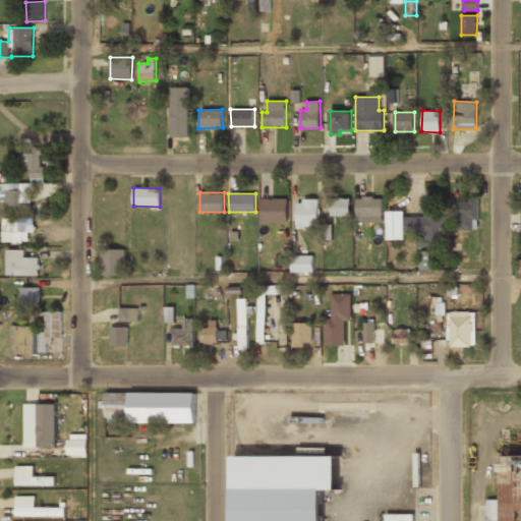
[(364,216),(383,216),(383,197),(356,197),(356,222),(364,222),(364,216)]
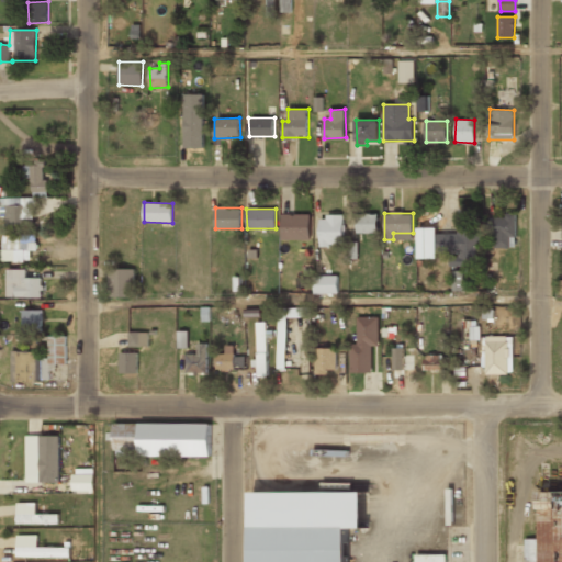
[(506,217),(487,217),(487,234),(495,234),(495,248),(516,247),(515,213),(506,213),(506,217)]
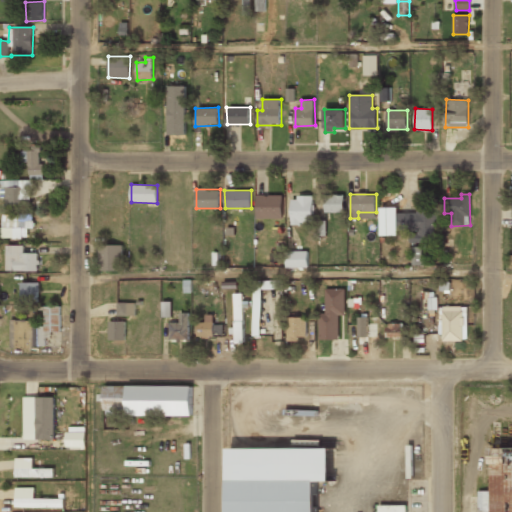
[(282,219),(282,195),(256,195),(256,218),(282,219)]
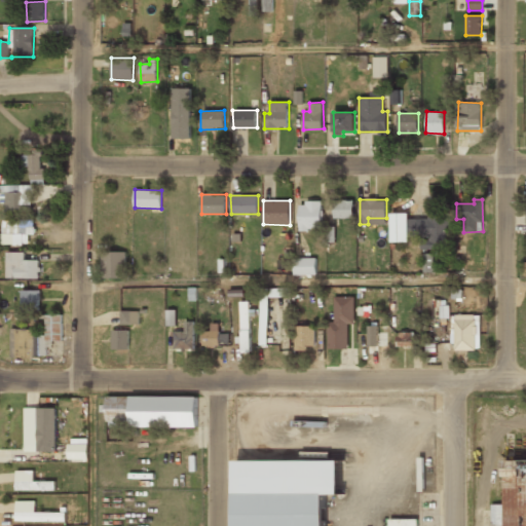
[(353,200),(334,200),(334,218),(353,219),(353,200)]
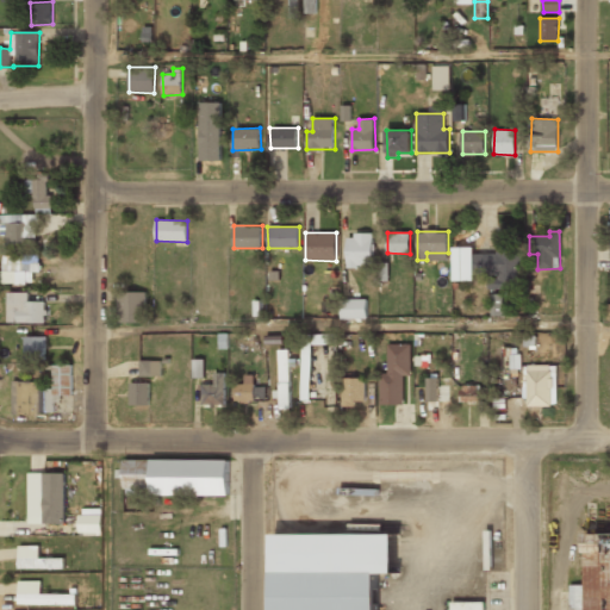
[(347,235),(347,267),(374,266),(373,235),(347,235)]
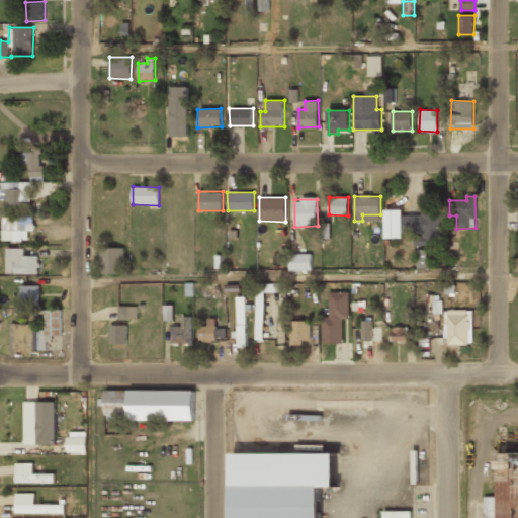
[(441,245),(440,209),(422,209),(422,214),(402,216),(402,209),(384,209),(385,239),(402,239),(402,233),(414,233),(415,246),(441,245)]
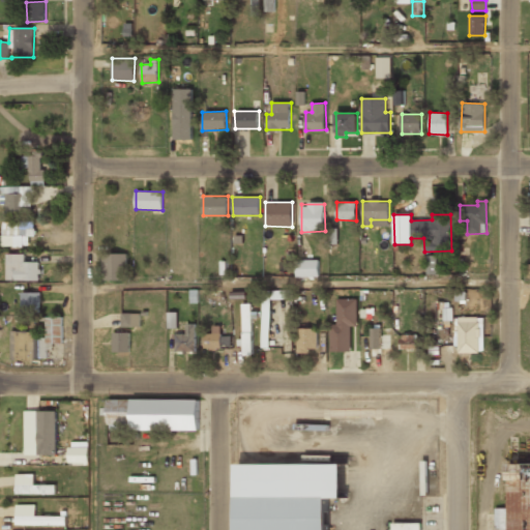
[(2,246),(28,246),(29,236),(35,236),(35,229),(20,229),(20,223),(2,223),(2,246)]
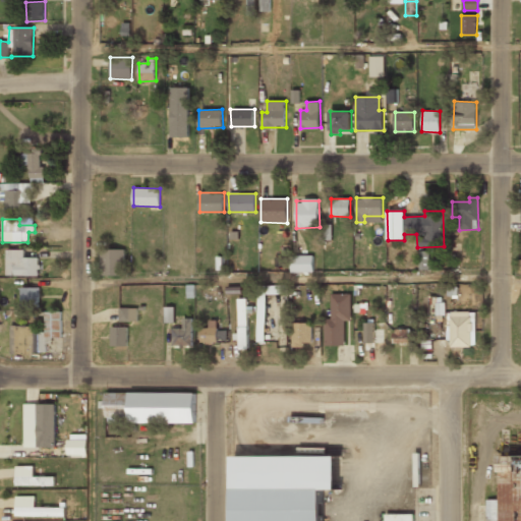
[(125,275),(125,248),(100,249),(100,276),(125,275)]
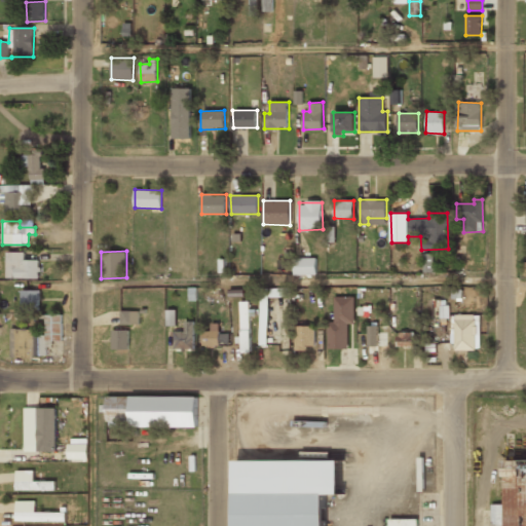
[(7,277),(39,278),(39,260),(25,260),(25,252),(7,252),(7,277)]
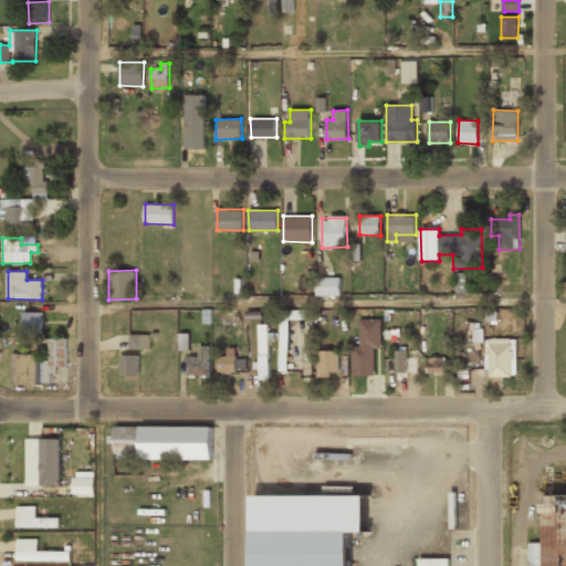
[(468,294),(468,273),(456,273),(456,293),(468,294)]
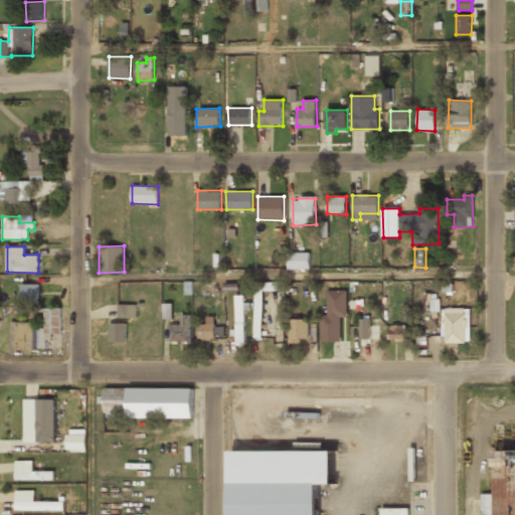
[(288,270),(310,269),(309,252),(288,253),(288,270)]
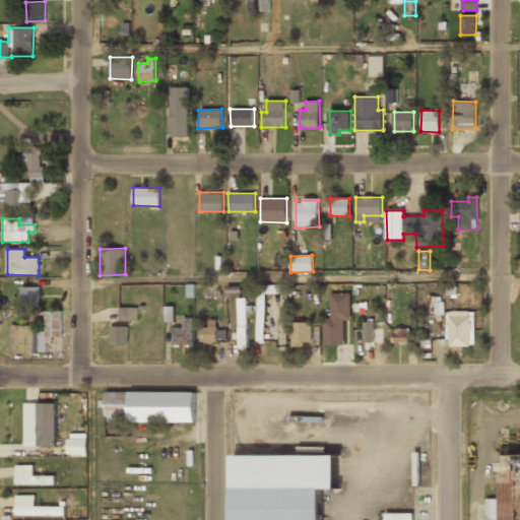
[(256,284),(255,340),(264,341),(265,294),(286,294),(286,285),(256,284)]
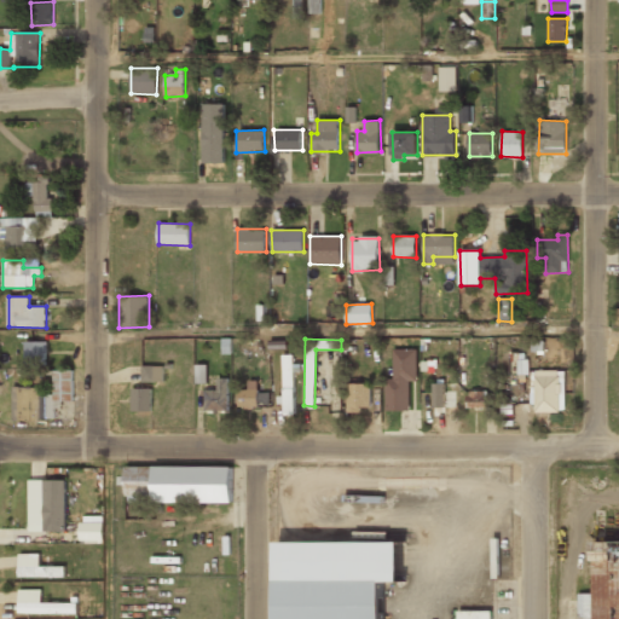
[(24,366),(46,366),(46,341),(24,341),(24,366)]
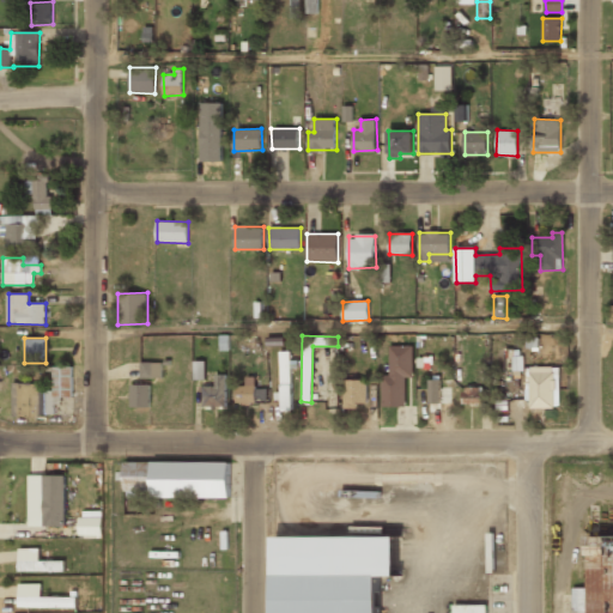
[(413,346),(389,346),(389,375),(382,375),(382,406),(406,406),(405,377),(413,377),(413,346)]
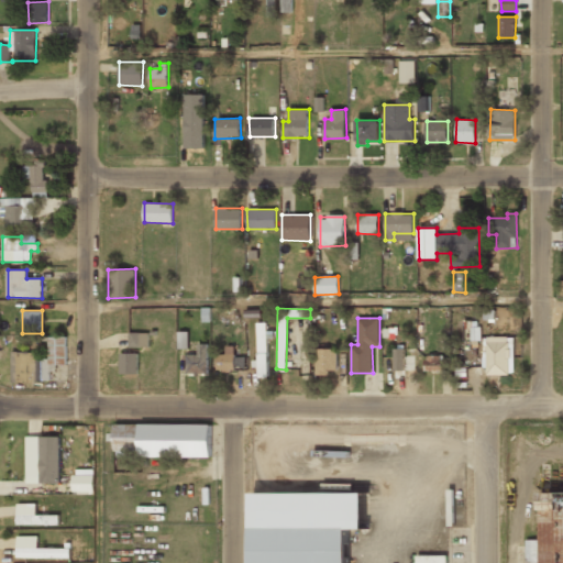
[(256,323),(257,367),(258,367),(258,377),(268,377),(266,322),(256,323)]
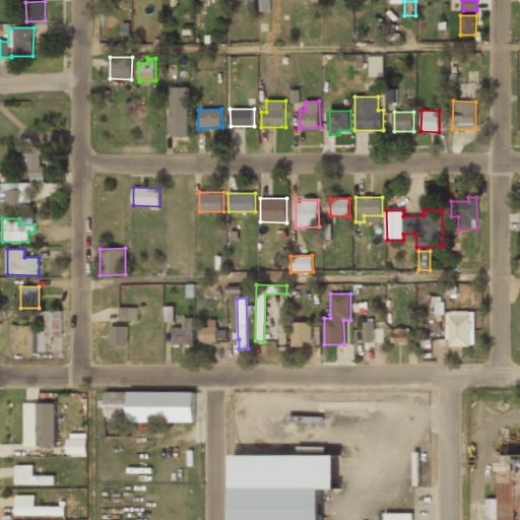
[(119,320),(137,320),(137,307),(119,307),(119,320)]
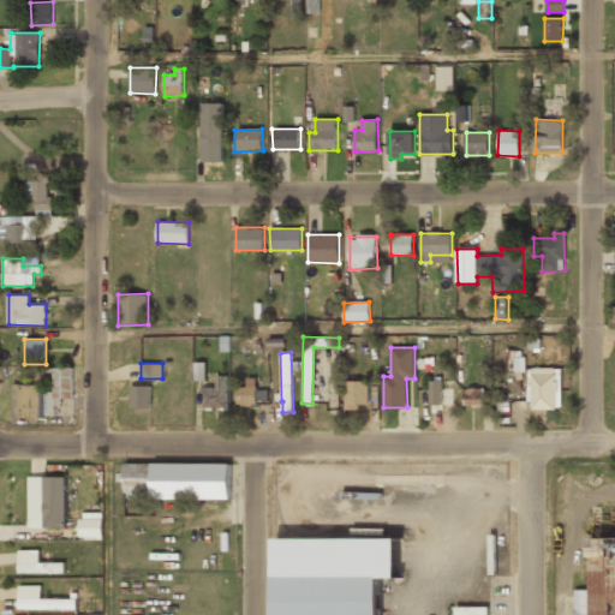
[(196,381),(206,381),(206,363),(195,363),(196,381)]
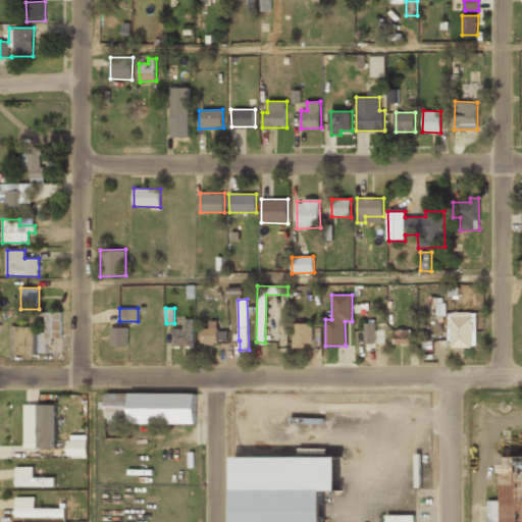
[(62,337),(61,312),(45,312),(46,338),(62,337)]
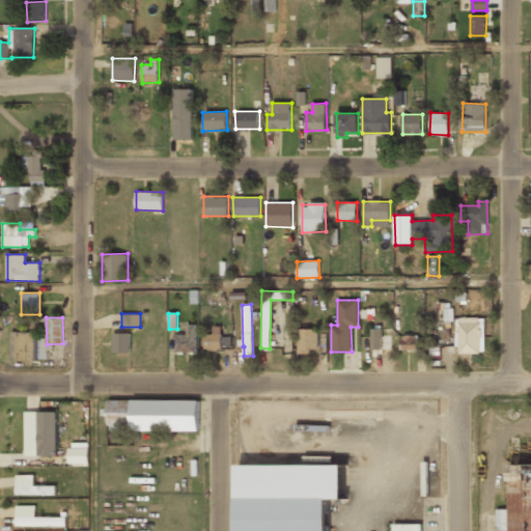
[(457,353),(480,354),(480,339),(484,339),(484,318),(457,317),(457,353)]
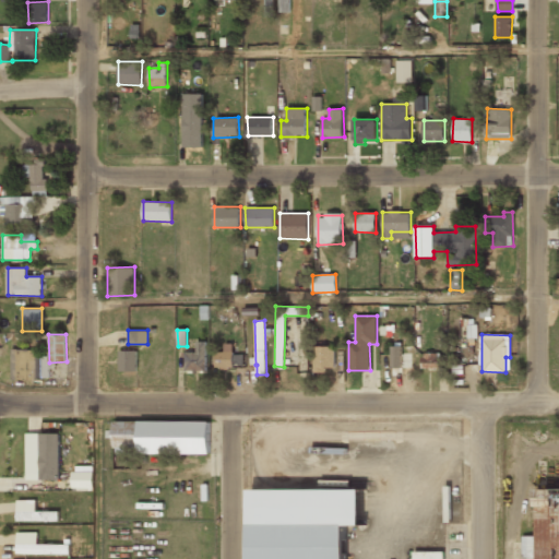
[(206,371),(206,341),(197,341),(197,353),(186,353),(185,371),(206,371)]
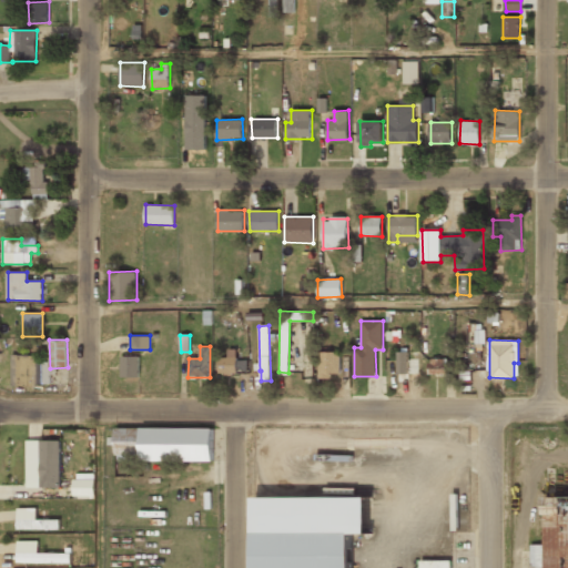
[(219,357),(219,374),(236,374),(236,348),(227,350),(227,357),(219,357)]
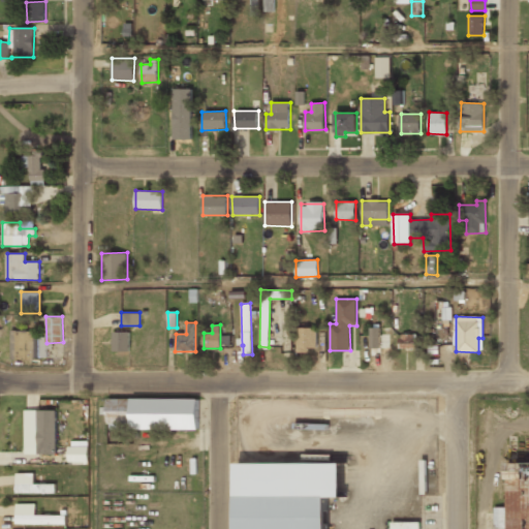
[(297,352),(308,352),(308,347),(316,347),(316,328),(297,328),(297,352)]
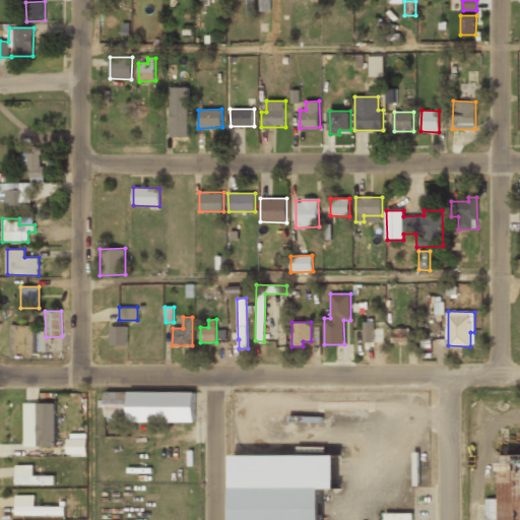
[(374,341),(373,322),(364,322),(364,342),(374,341)]
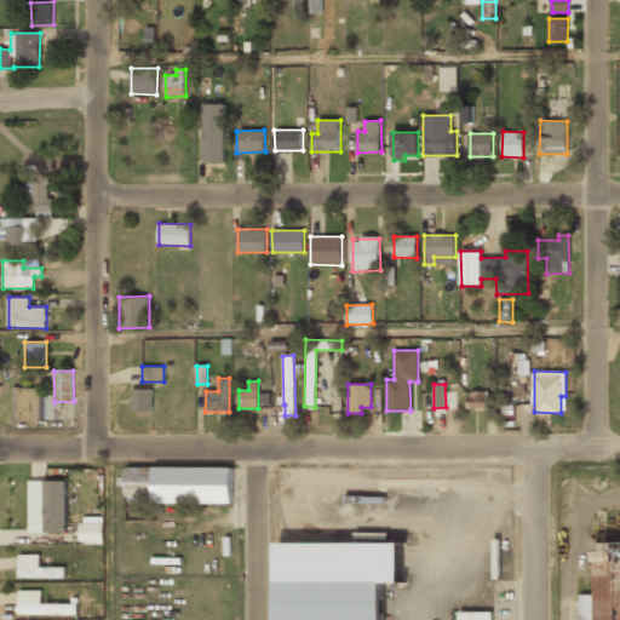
[(41,395),(41,386),(12,388),(13,420),(55,419),(55,395),(41,395)]
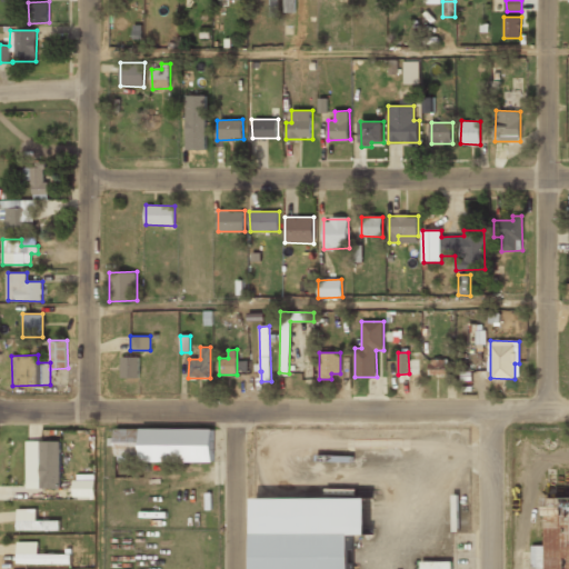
[(139,357),(121,357),(121,377),(139,378),(139,357)]
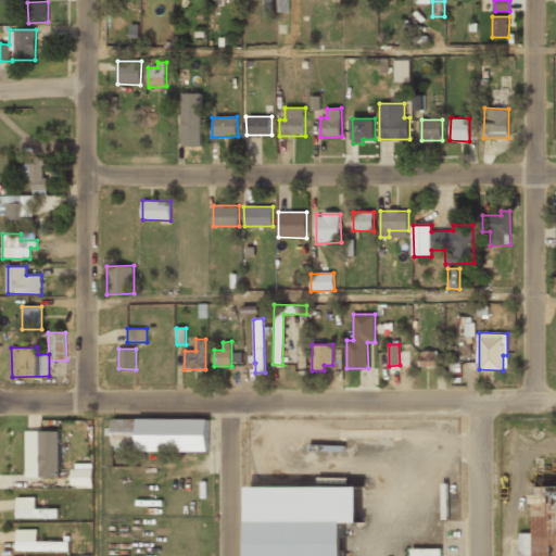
[(438,351),(420,351),(420,366),(438,366),(438,351)]
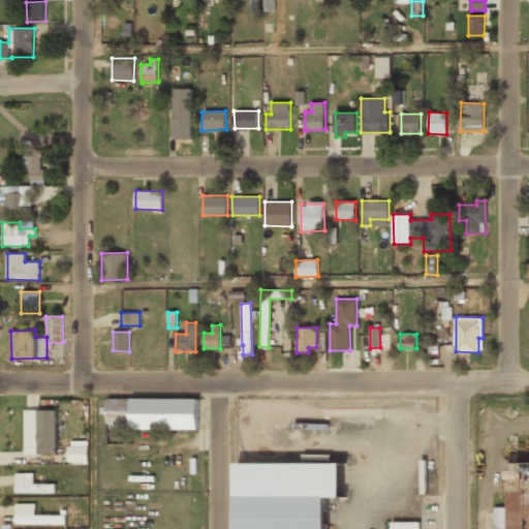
[(107,400),(107,430),(198,430),(198,400),(107,400)]
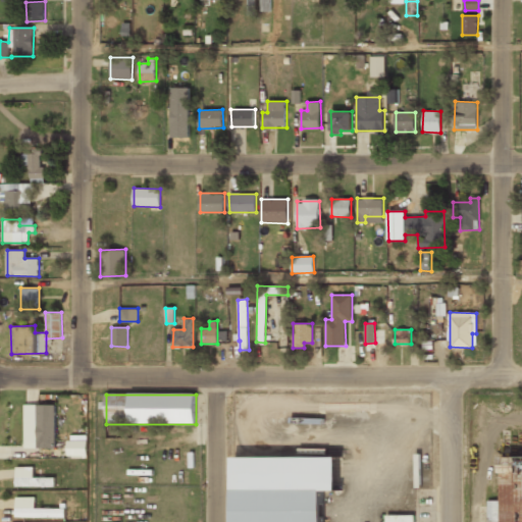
[(55,449),(55,405),(25,404),(24,448),(55,449)]
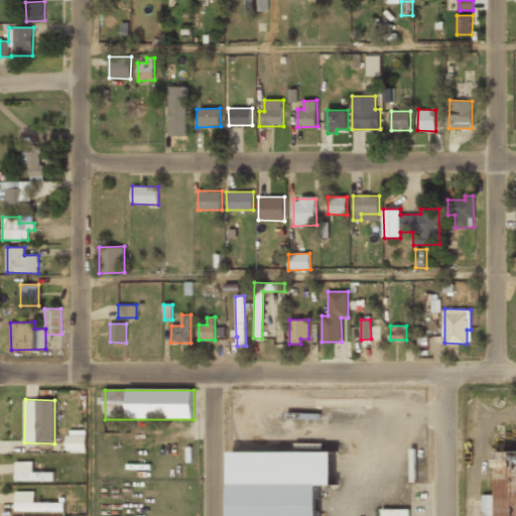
[(87,430),(68,430),(68,453),(86,453),(87,430)]
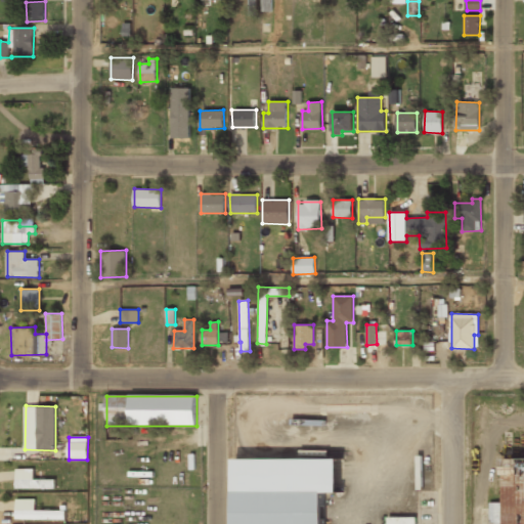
[(523,523),(523,459),(503,459),(503,503),(489,503),(489,523),(523,523)]
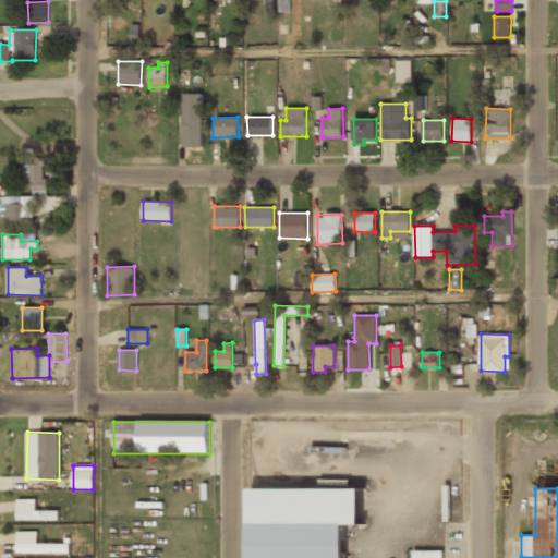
[(17,520),(59,520),(59,510),(36,510),(36,499),(17,499),(17,520)]
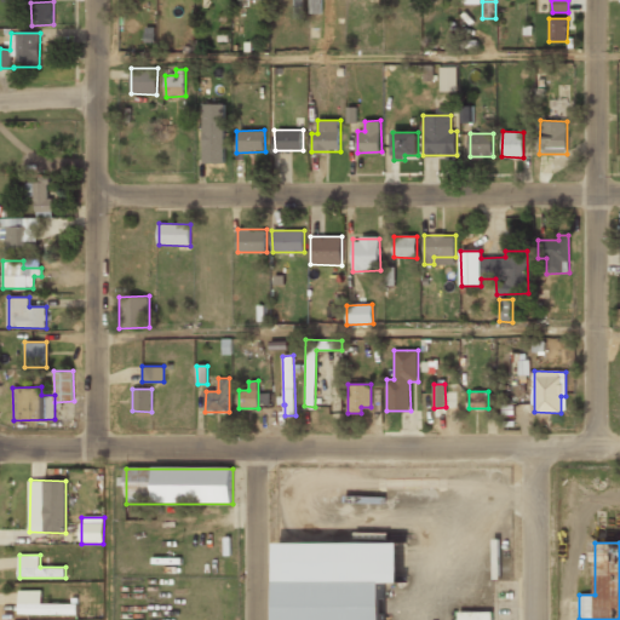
[(277,619),(383,619),(383,583),(279,583),(277,619)]
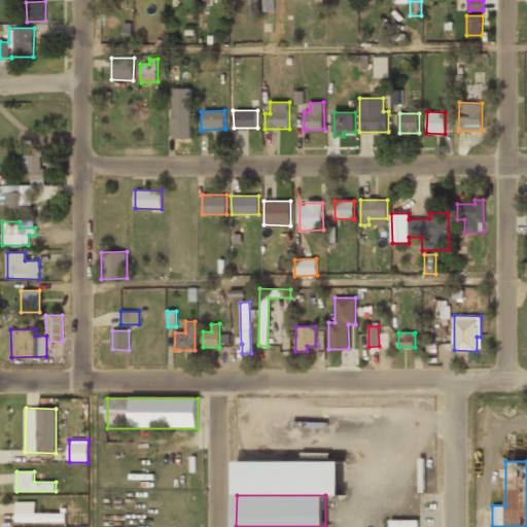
[(36,502),(16,502),(16,522),(66,523),(66,513),(36,513),(36,502)]
